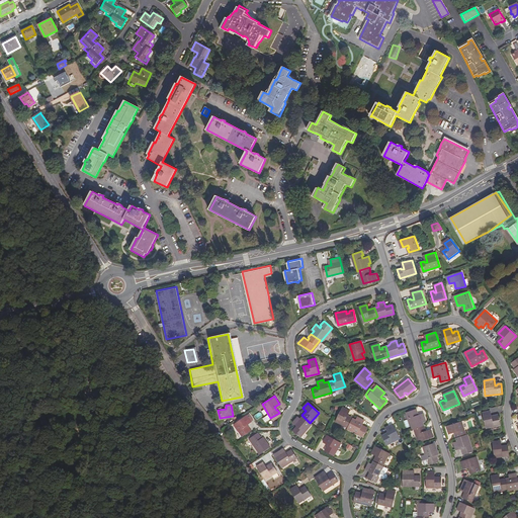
[(347,428),(352,418),(350,417),(348,417),(346,416),(348,411),(342,407),(335,420),(347,428)]
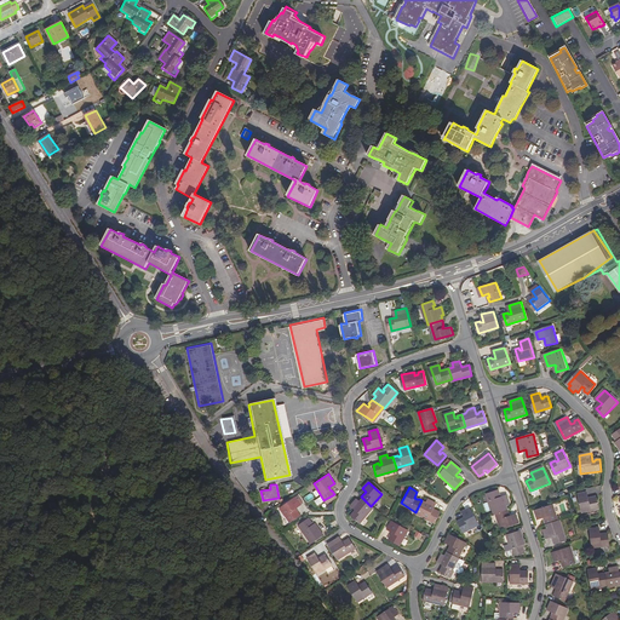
[(488,493),(493,514),(497,512),(507,509),(506,505),(510,504),(507,495),(500,498),(499,495),(500,495),(500,489),(488,493)]
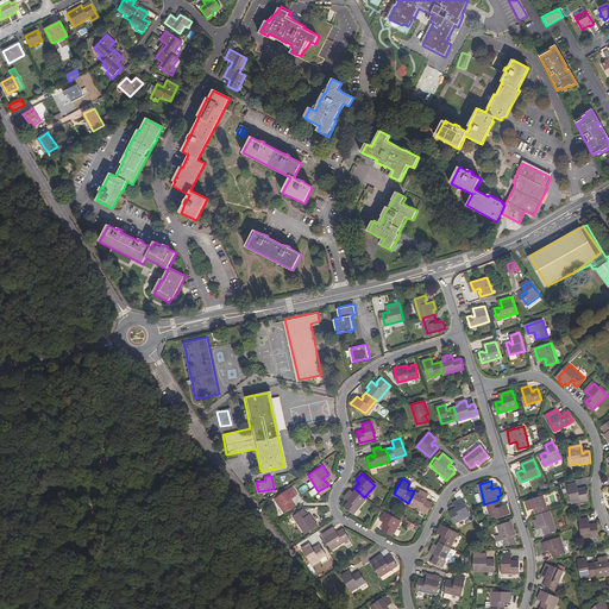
[(579,491),(577,484),(569,485),(573,504),(589,500),(585,488),(582,489),(583,491),(579,491)]
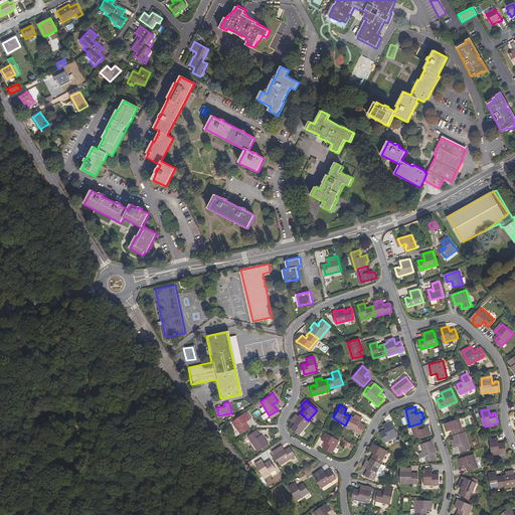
[(244,412),(231,421),(238,433),(247,427),(245,423),(244,424),(243,421),(248,418),(244,412)]
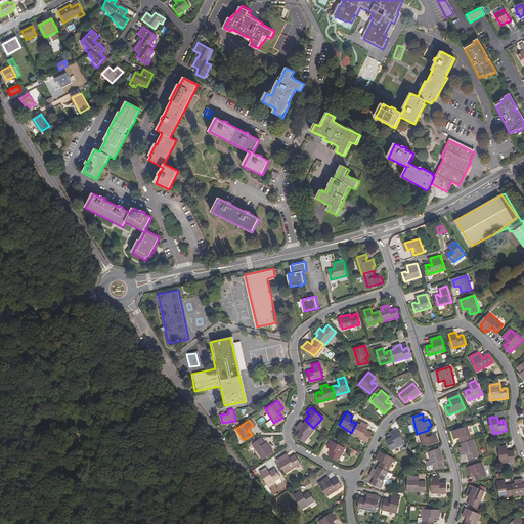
[(303,441),(314,429),(313,428),(305,420),(302,423),(301,421),(296,426),(299,430),(296,435),(303,441)]
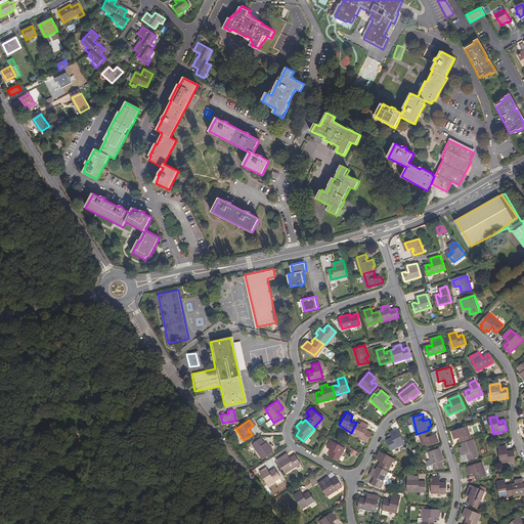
[(359,425),(356,423),(351,433),(351,434),(366,442),(370,433),(367,431),(366,432),(364,431),(367,426),(361,422),(359,425)]
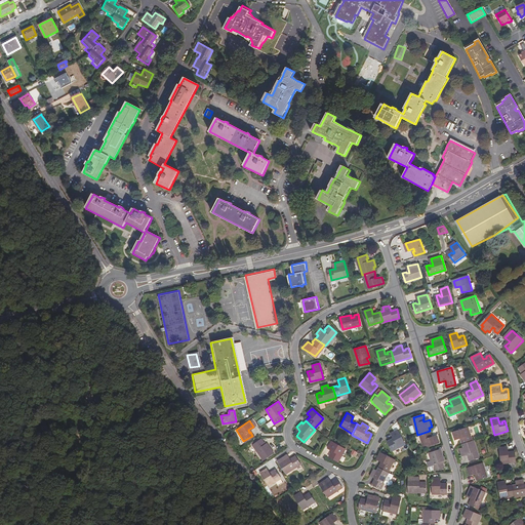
[(461,441),(462,445),(473,442),(469,429),(454,433),(456,439),(461,438),(461,441)]
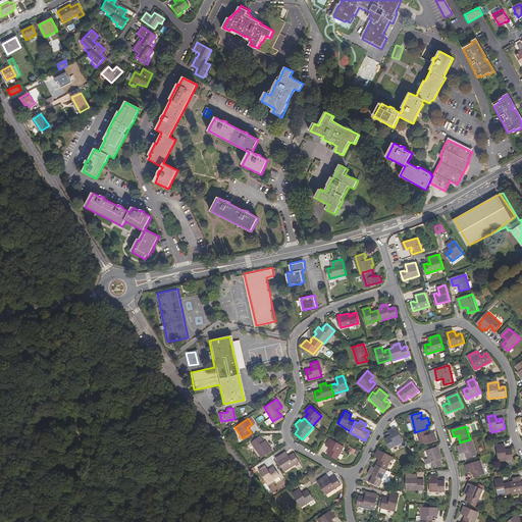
[(396,428),(389,430),(392,435),(392,437),(388,437),(385,439),(389,448),(402,442),(396,428)]
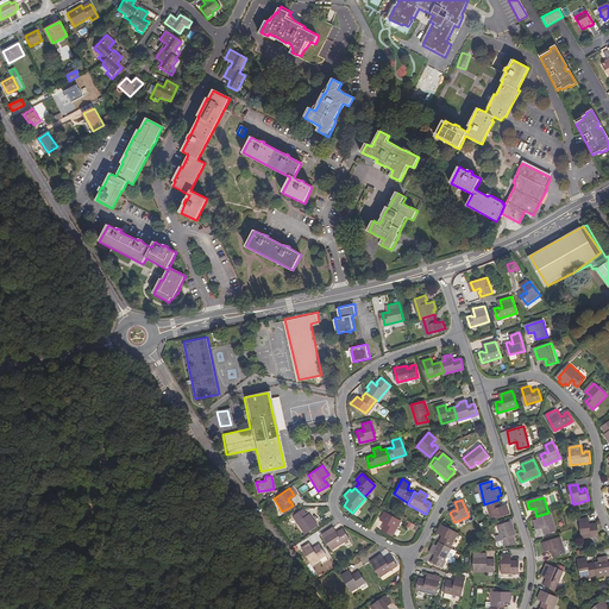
[(498,500),(488,503),(493,520),(509,514),(507,507),(500,508),(498,500)]
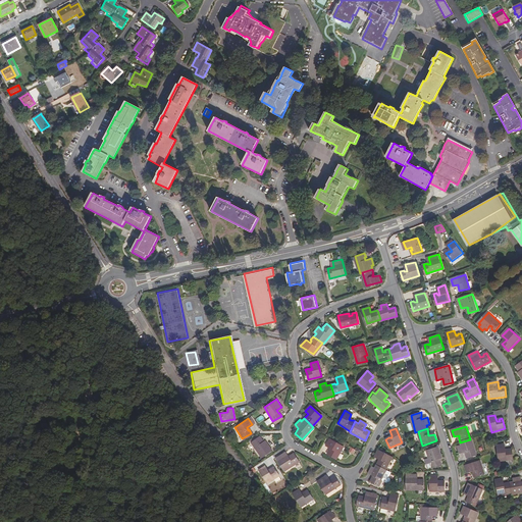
[(258,436),(250,441),(260,457),(270,450),(264,440),(260,442),(260,440),(258,436)]
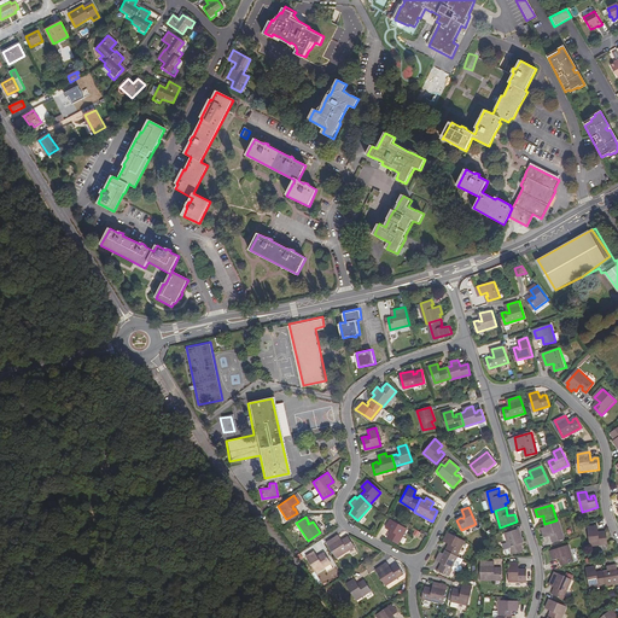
[(565,538),(558,519),(557,520),(544,524),(546,528),(542,529),(544,536),(551,535),(553,536),(552,538),(553,542),(565,538)]
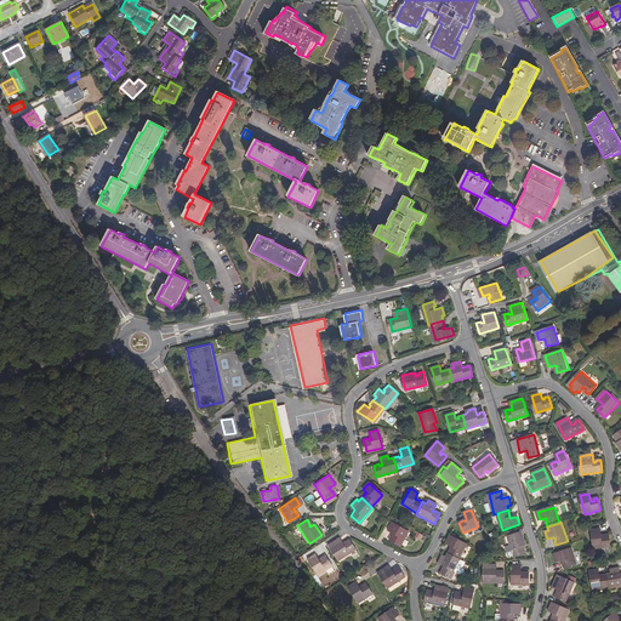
[(406,531),(389,523),(386,530),(393,534),(392,536),(391,536),(388,541),(398,547),(406,531)]
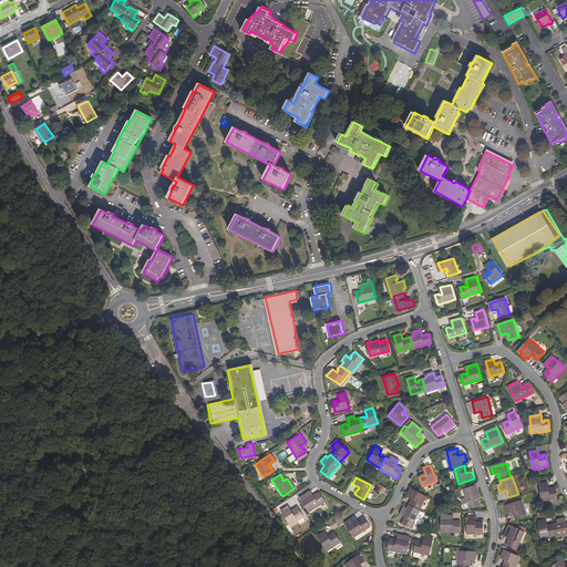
[(548,485),(540,486),(542,503),(557,502),(556,491),(552,491),(549,493),(548,485)]
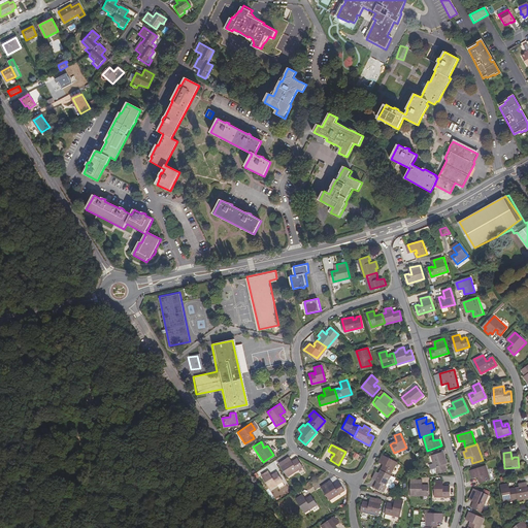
[(443,453),(431,456),(436,473),(447,470),(443,464),(446,464),(443,453)]
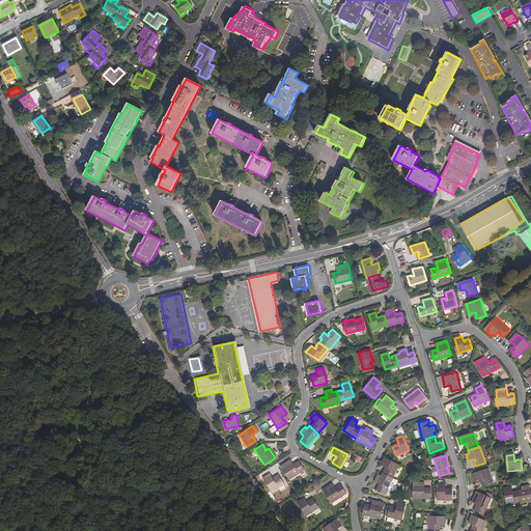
[(382,473),(391,478),(397,466),(384,458),(381,465),(387,468),(386,470),(385,469),(382,473)]
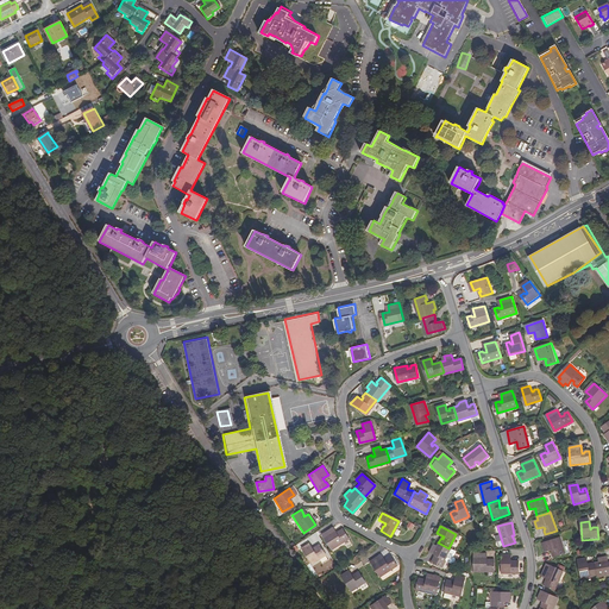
[(332,528),(321,534),(332,550),(349,539),(343,529),(338,532),(338,534),(337,534),(332,528)]
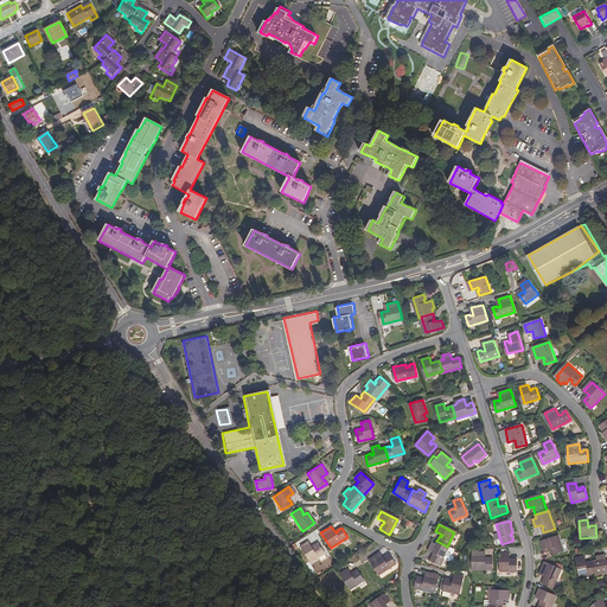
[(558,536),(541,542),(543,550),(550,548),(551,555),(564,551),(558,536)]
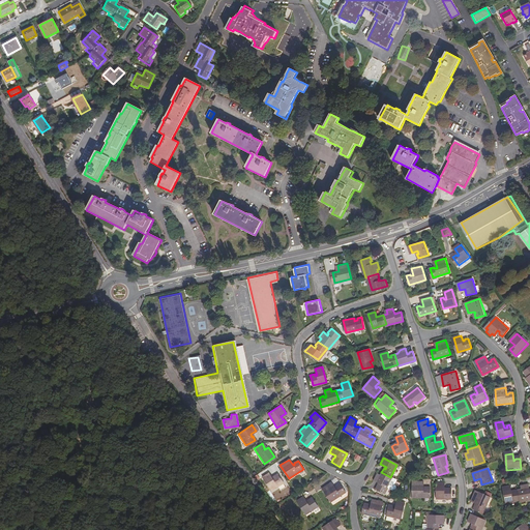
[(390,477),(381,472),(379,476),(376,474),(373,480),(379,483),(377,487),(377,490),(384,494),(392,478),(390,477)]
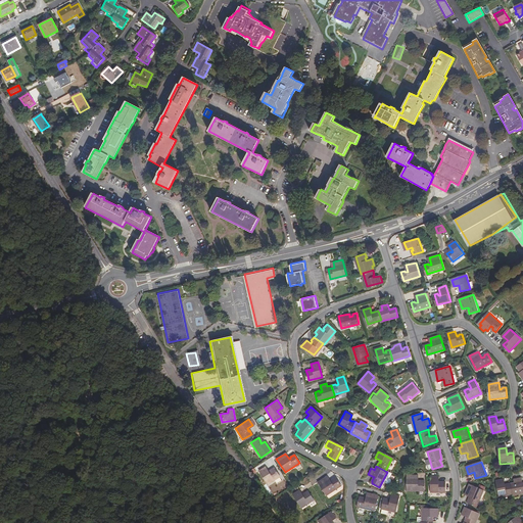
[(257,471),(267,483),(279,476),(272,467),(270,470),(270,472),(269,472),(265,467),(257,471)]
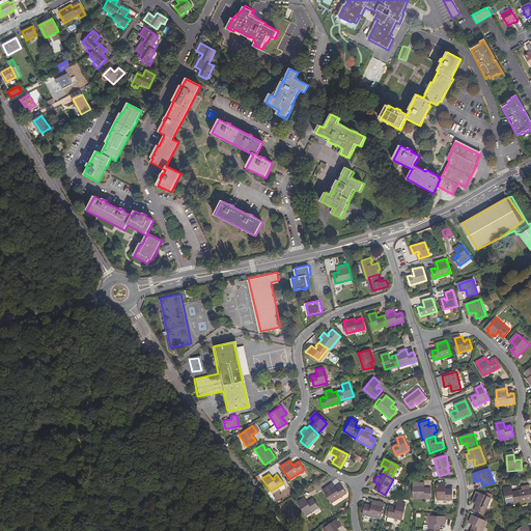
[(423,482),(413,482),(413,498),(429,498),(430,487),(426,487),(426,490),(423,490),(423,482)]
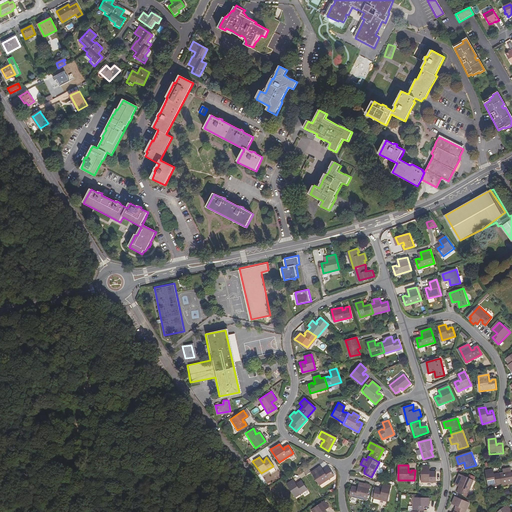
[(318,466),(310,471),(318,484),(332,475),(327,467),(324,469),(323,471),(321,471),(318,466)]
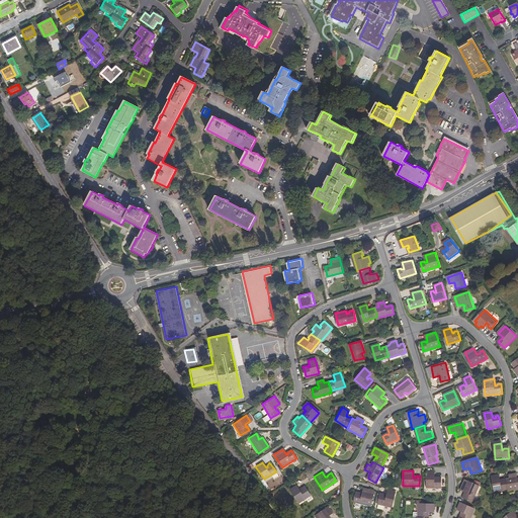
[(434,472),(426,472),(426,488),(440,489),(440,478),(436,478),(436,480),(434,479),(434,472)]
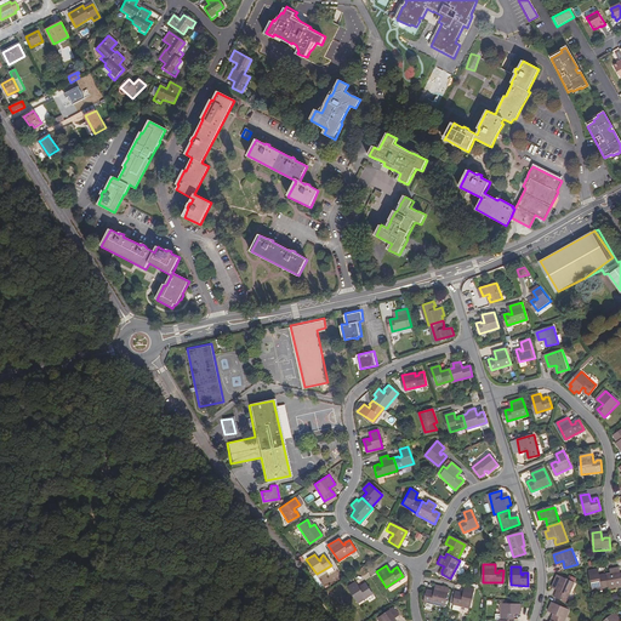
[(611,575),(608,576),(610,588),(620,586),(620,576),(619,570),(610,571),(611,575)]
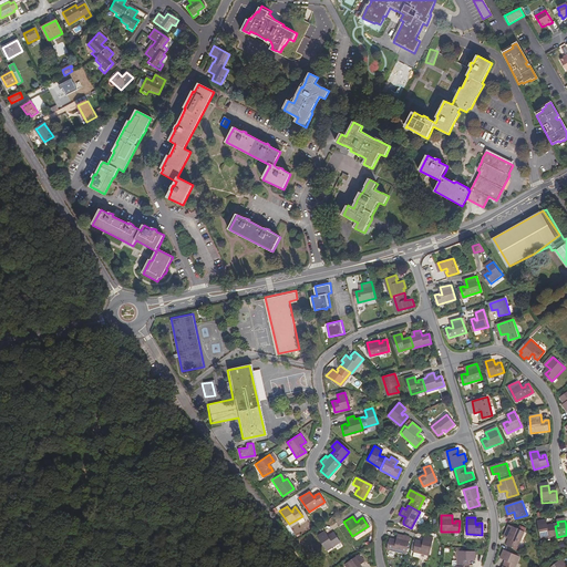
[(540,539),(557,537),(555,526),(550,526),(550,528),(547,528),(545,522),(537,523),(540,539)]
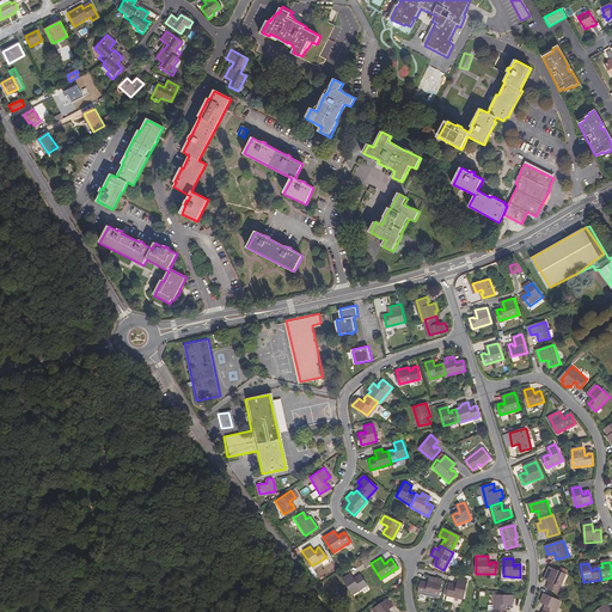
[(550,568),(544,579),(551,582),(550,586),(548,585),(546,588),(557,593),(565,576),(550,568)]
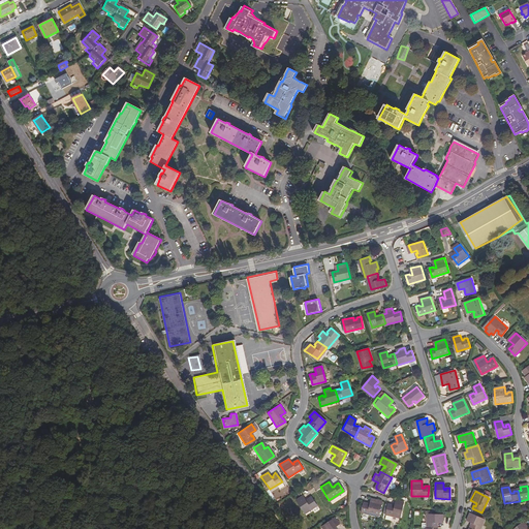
[(305,502),(301,496),(294,500),(303,512),(315,506),(310,497),(306,499),(306,501),(305,502)]
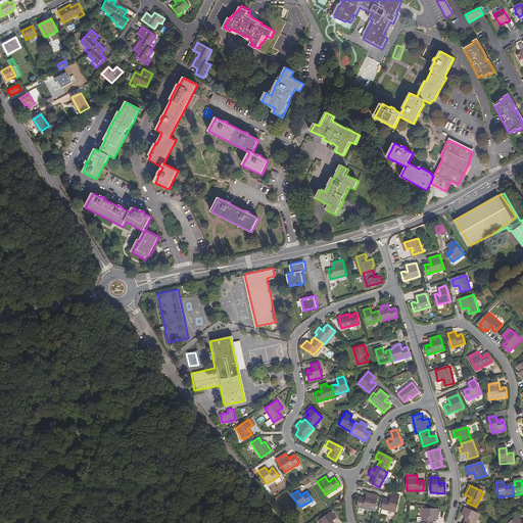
[(377,496),(366,493),(364,501),(362,500),(362,497),(359,497),(355,507),(372,511),(377,496)]
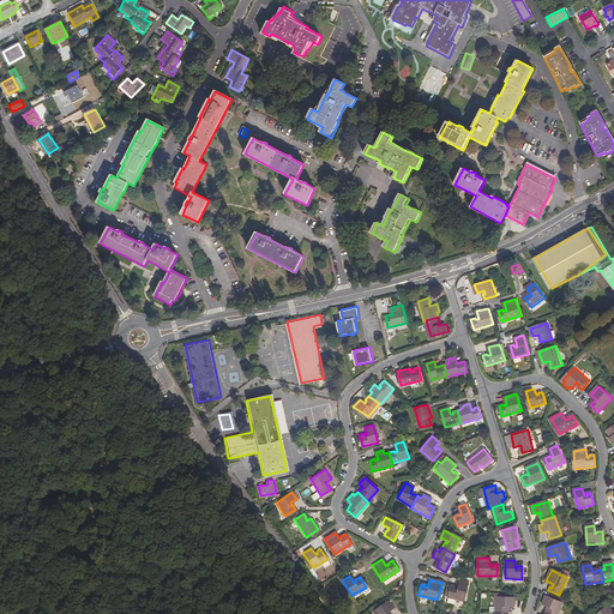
[(455,587),(450,585),(446,597),(462,602),(468,585),(458,583),(457,589),(455,588),(455,587)]
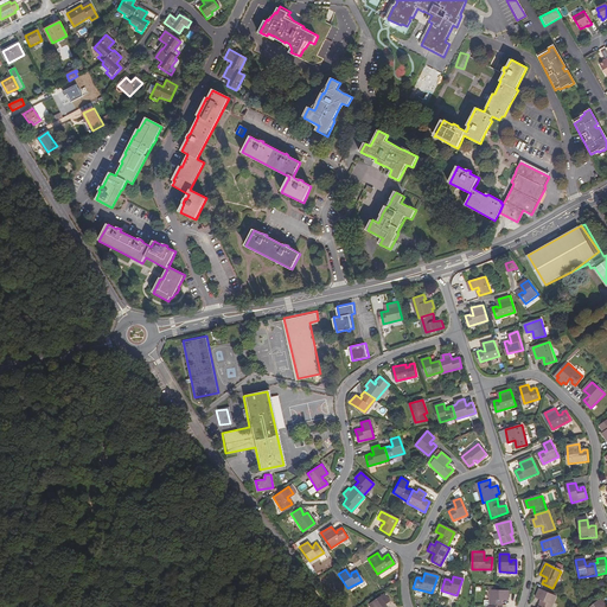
[(489,606),(502,606),(502,604),(500,604),(500,600),(508,600),(508,592),(490,590),(489,606)]
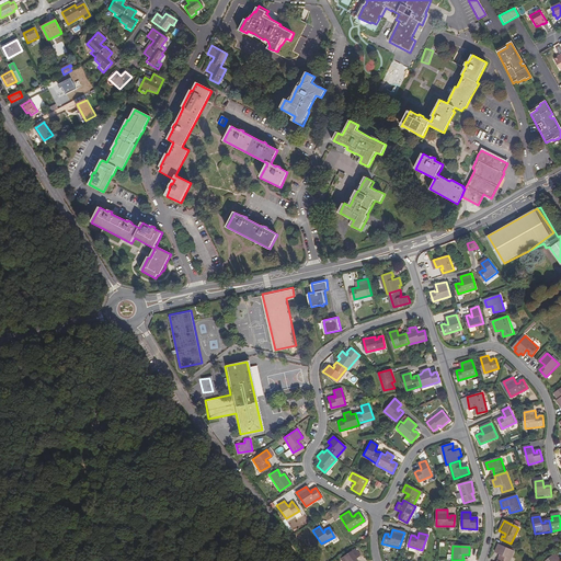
[(495,560),(508,560),(513,552),(497,546),(494,551),(501,556),(500,558),(499,558),(495,560)]
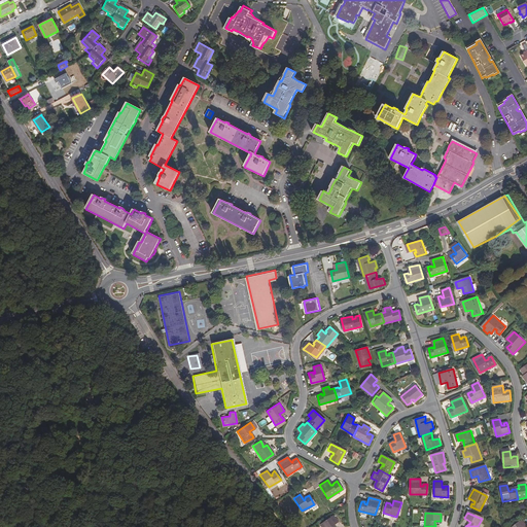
[(336,522),(331,516),(319,524),(320,526),(332,526),(331,525),(336,522)]
